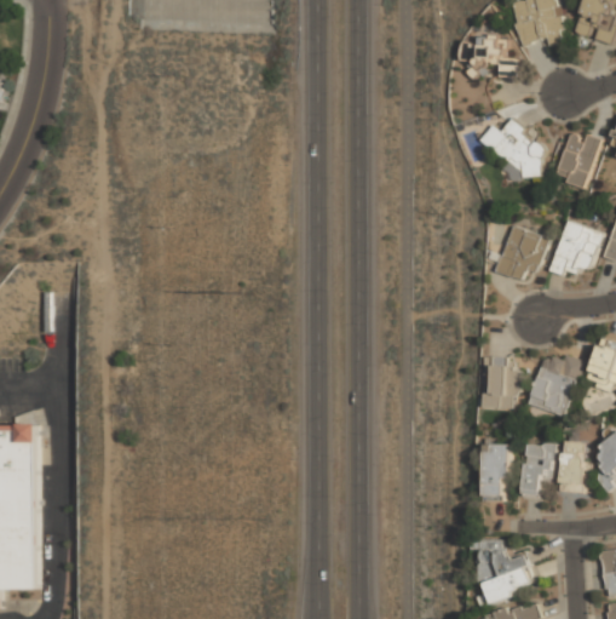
[(513,0),(519,49),(564,43),(558,0),(513,0)]
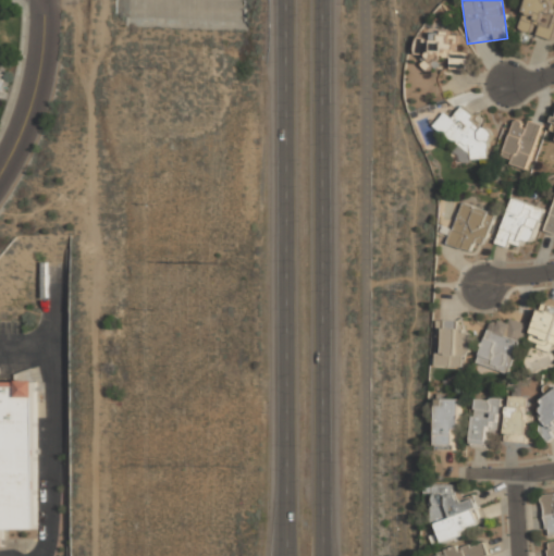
[(553,19),(553,0),(525,0),(520,34),(552,38),(553,19)]
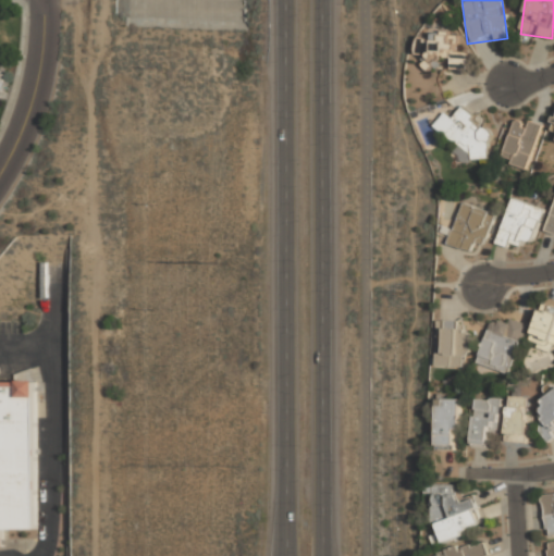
[(465,68),(465,53),(454,53),(454,35),(429,35),(429,38),(415,38),(415,57),(447,57),(447,68),(465,68)]
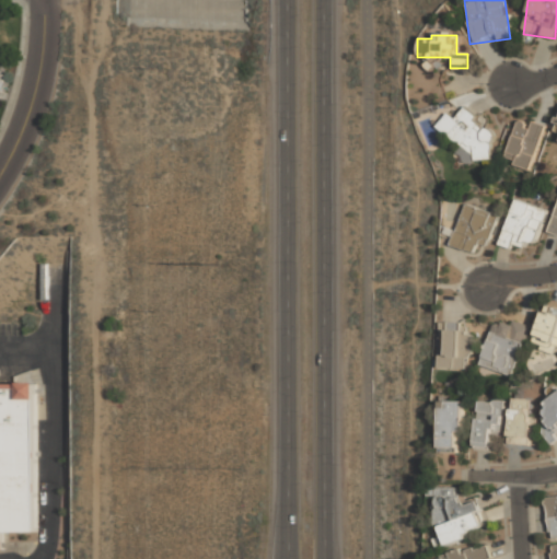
[(486,164),(492,131),(475,128),(477,115),(455,111),(449,141),(461,143),(459,159),(486,164)]
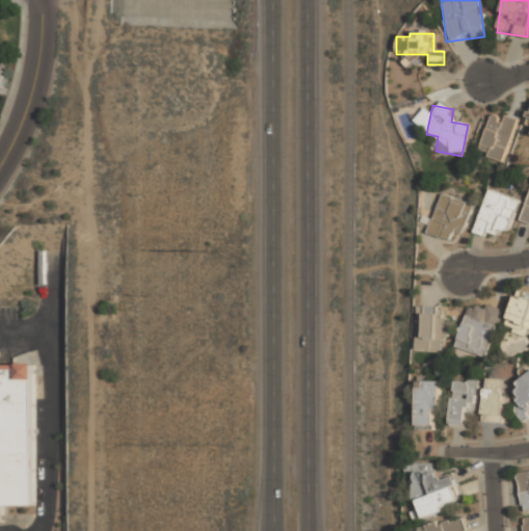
[(500,162),(514,122),(490,112),(475,153),(500,162)]
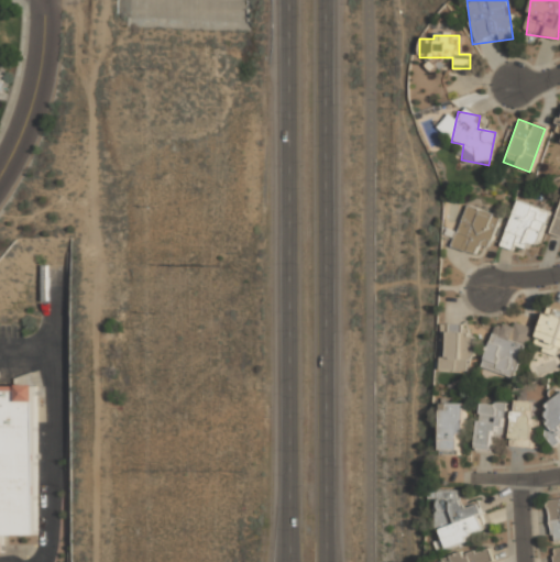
[(559,194),(548,234),(559,237),(559,194)]
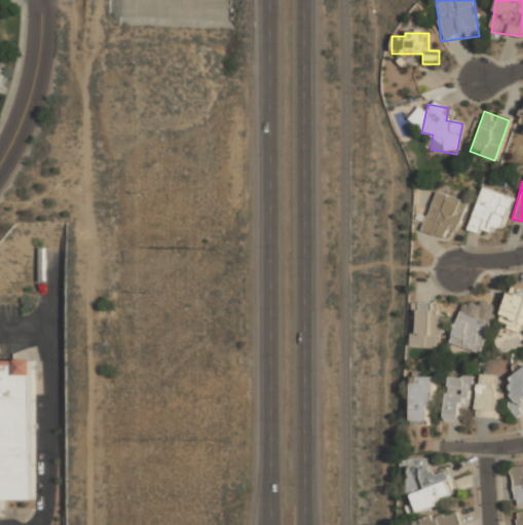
[(511,197),(479,188),(467,231),(488,236),(490,228),(501,231),(511,197)]
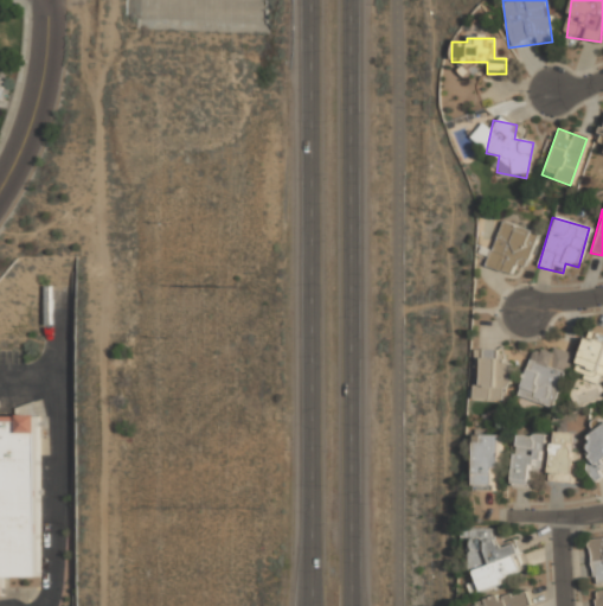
[(486,268),(512,276),(514,265),(525,268),(536,231),(499,222),(486,268)]
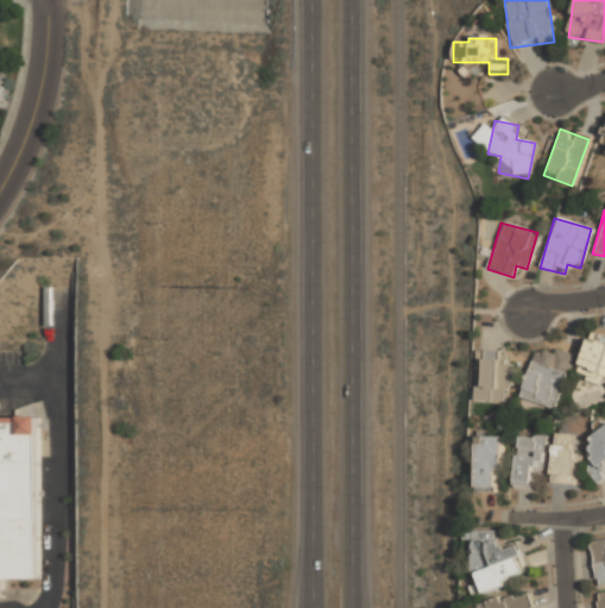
[(575,377),(604,387),(604,342),(587,337),(575,377)]
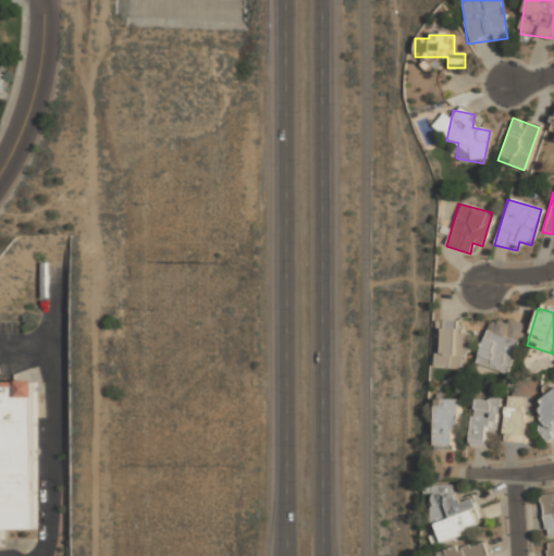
[(524,325),(488,317),(476,368),(511,377),(524,325)]
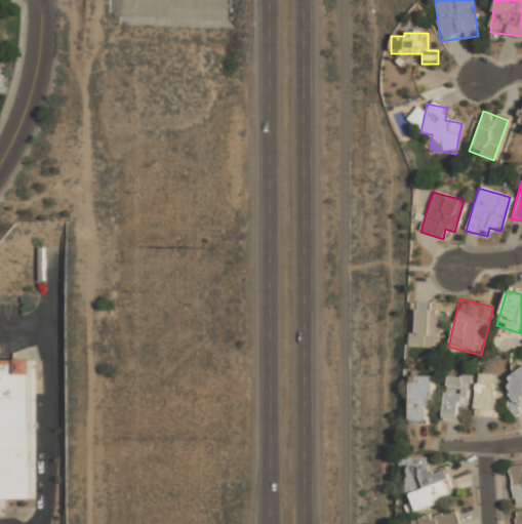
[(407,347),(439,349),(440,313),(430,312),(430,305),(409,304),(407,347)]
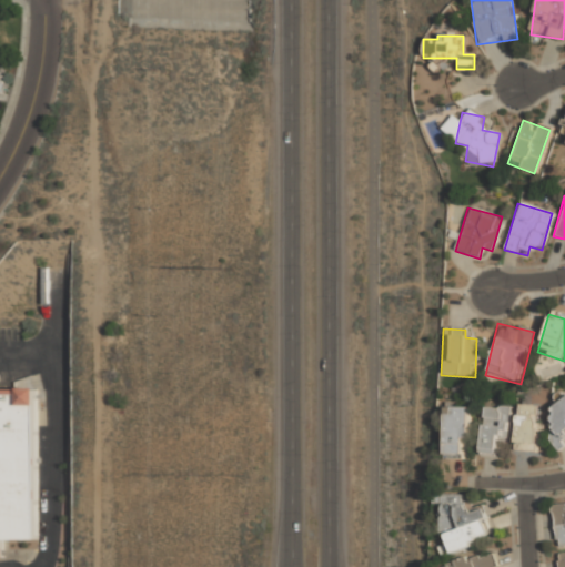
[(0,540),(32,540),(31,406),(33,406),(34,390),(17,390),(17,391),(0,391),(0,540)]
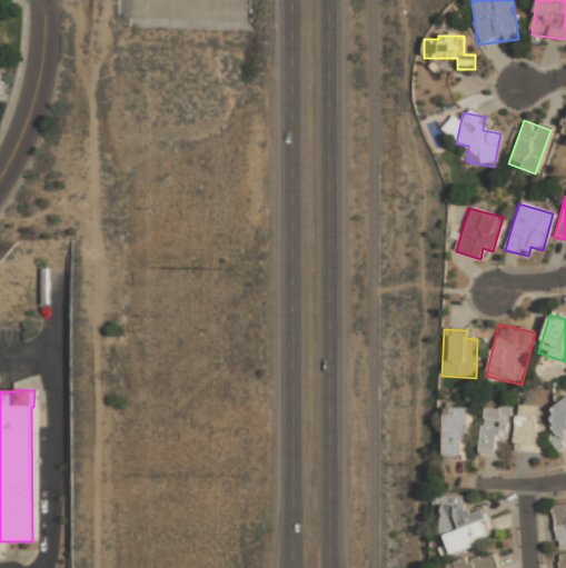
[(552,434),(565,435),(565,399),(555,399),(552,434)]
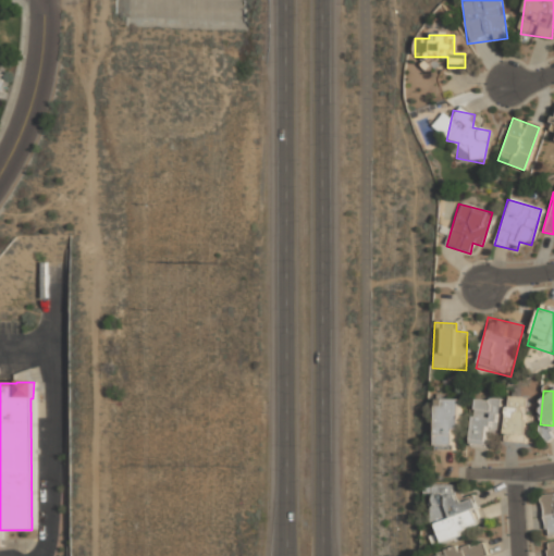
[(525,443),(527,398),(506,397),(503,442),(525,443)]
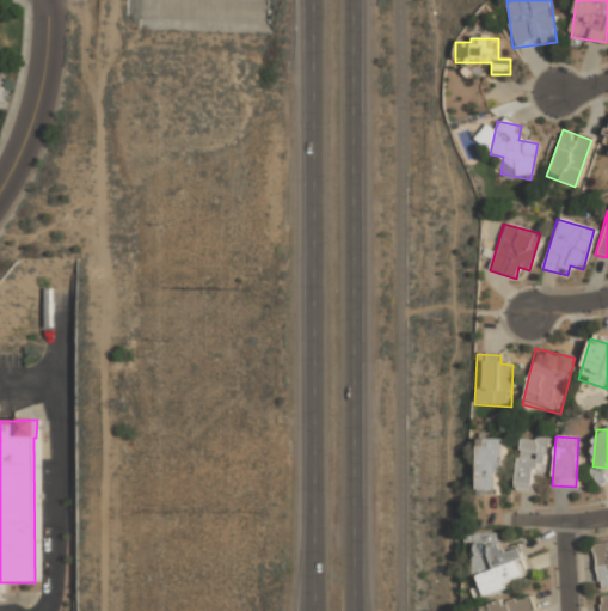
[(516,489),(532,490),(533,477),(545,478),(547,439),(519,438),(516,489)]
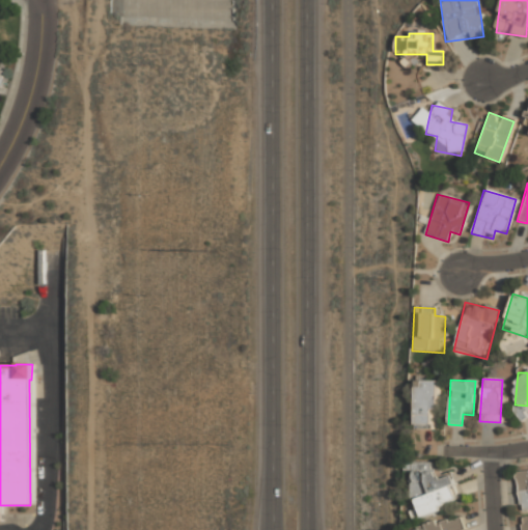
[(414,429),(437,429),(437,381),(414,381),(414,429)]
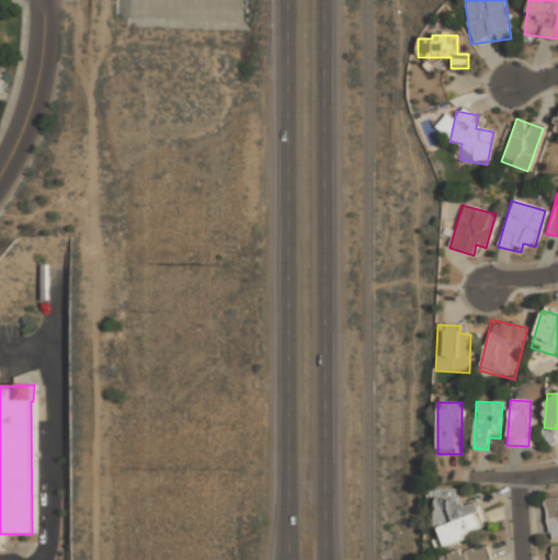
[(433,545),(484,536),(479,502),(459,505),(456,487),(430,490),(437,539),(433,540),(433,545)]
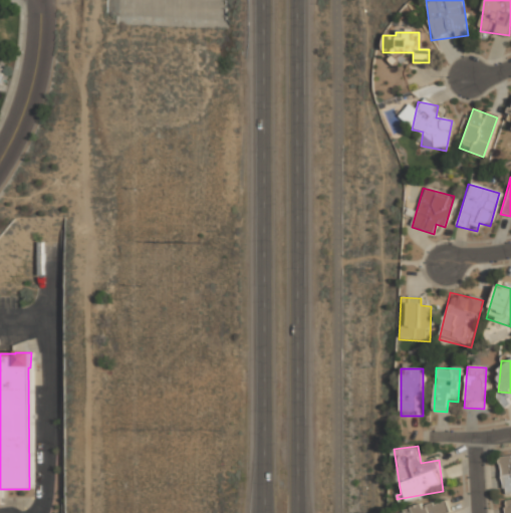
[(502,495),(510,493),(510,455),(498,457),(502,495)]
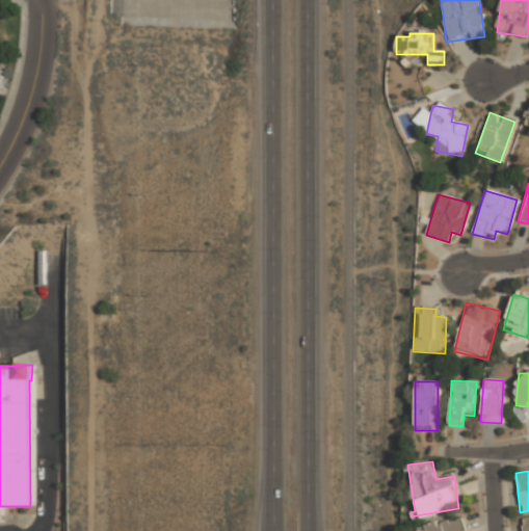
[(463,530),(458,516),(412,530),(463,530)]
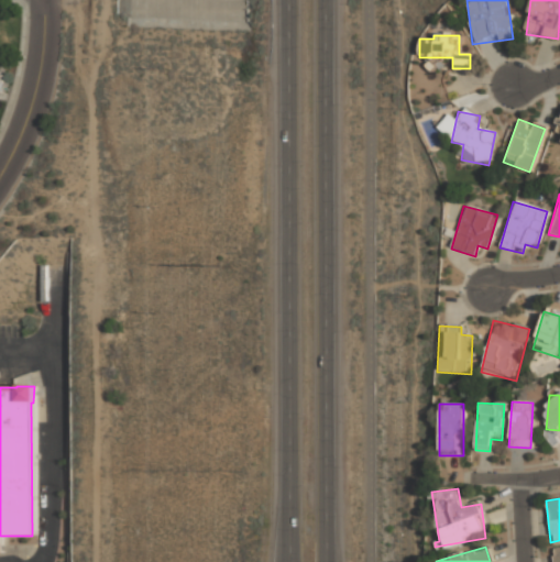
All buildings are outlined.
